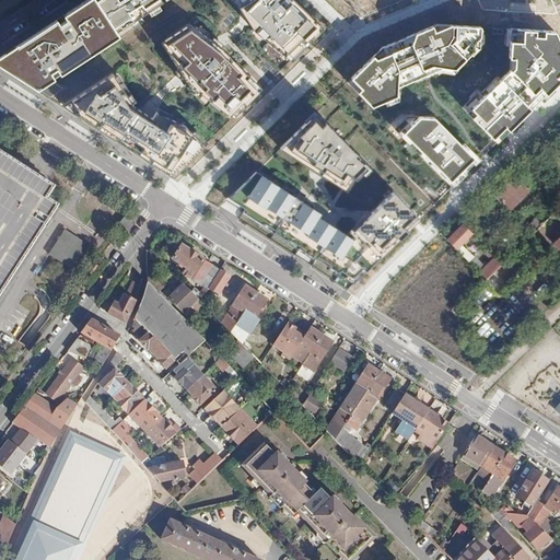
[(84,0),(7,50),(8,51),(10,53),(13,55),(51,79),(119,35),(116,31),(162,1),(161,0),(84,0)]
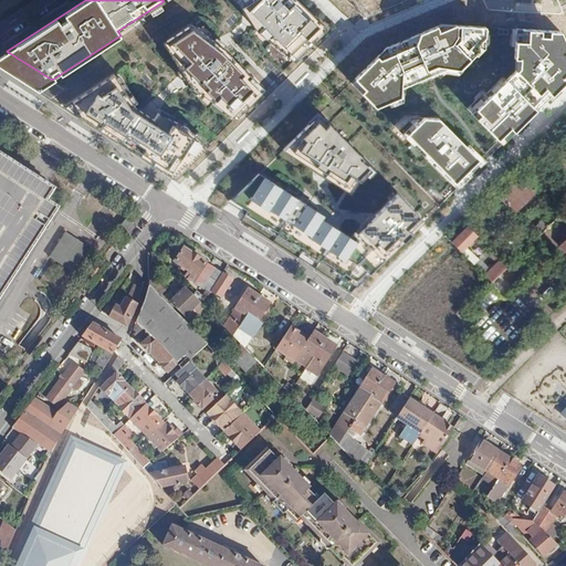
[(314,17),(296,0),(239,0),(243,6),(241,7),(258,31),(296,58),(317,37),(306,25),(314,17)]
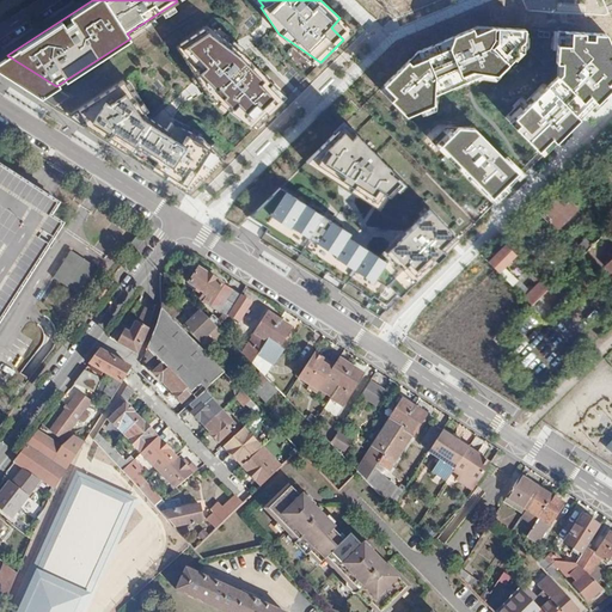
[(353,30),(340,18),(331,28),(343,40),(353,30)]
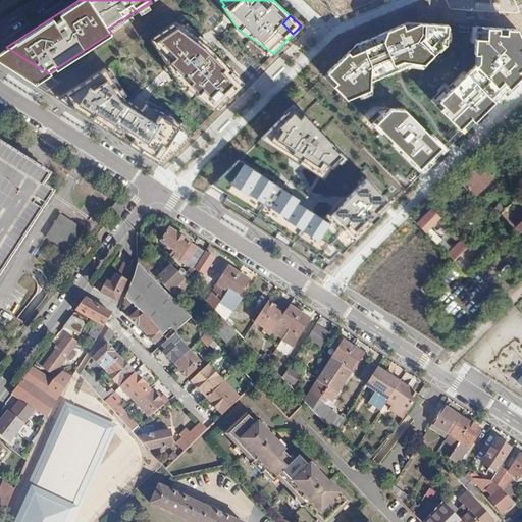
[(209,41),(177,22),(154,38),(160,47),(156,50),(170,82),(204,104),(208,100),(218,107),(241,85),(228,72),(233,67),(209,41)]
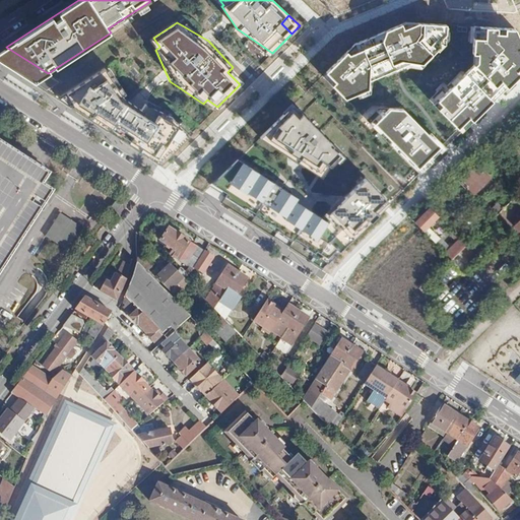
[(354,43),(325,72),(334,81),(331,85),(344,99),(369,90),(371,82),(413,62),(424,65),(445,41),(446,24),(405,22),(354,43)]
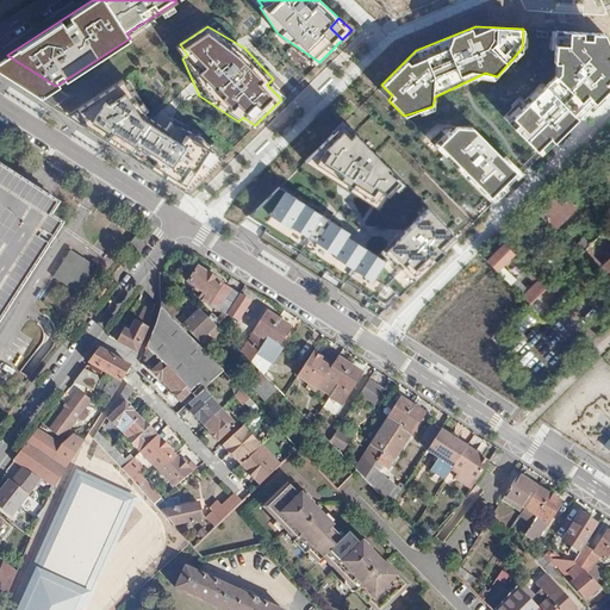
[(609,50),(603,33),(555,31),(553,62),(559,62),(559,72),(522,107),(517,103),(503,116),(541,154),(609,85),(609,50)]
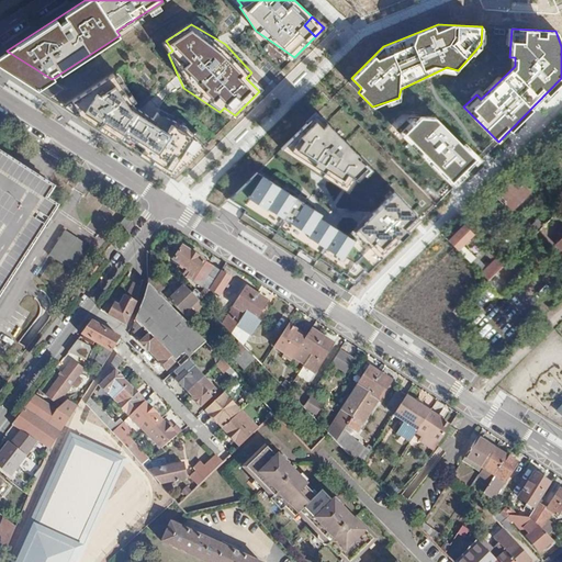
[(172,51),(166,41),(163,43),(168,54),(172,51)]
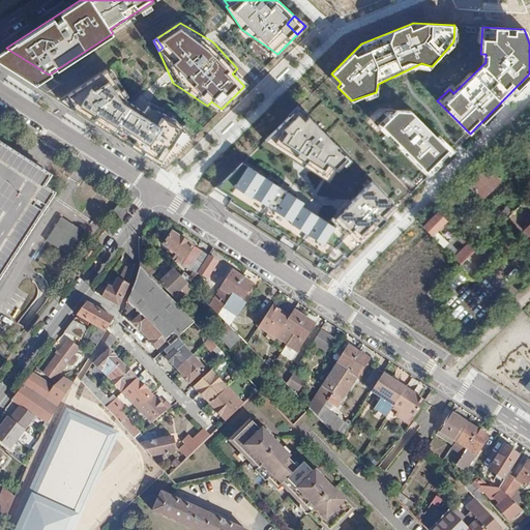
[(7,49),(6,48),(0,52),(0,60),(3,63),(35,84),(49,75),(12,52),(9,50),(7,49)]
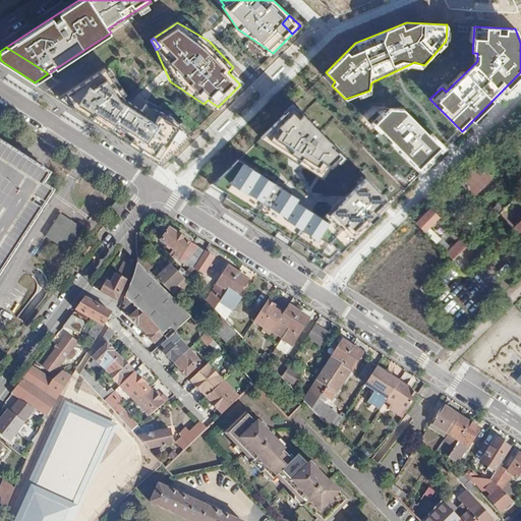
[(124,98),(105,67),(58,98),(73,107),(77,110),(110,131),(117,135),(123,139),(156,161),(168,150),(172,152),(192,131),(175,114),(148,101),(142,105),(124,98)]
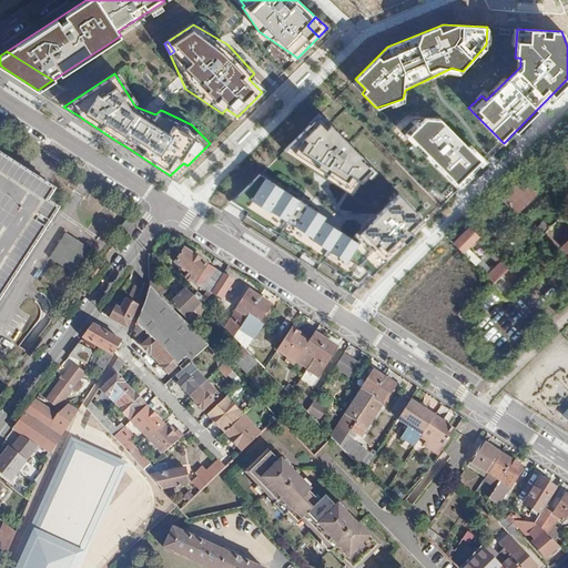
[(267,87),(254,73),(249,79),(262,92),(267,87)]
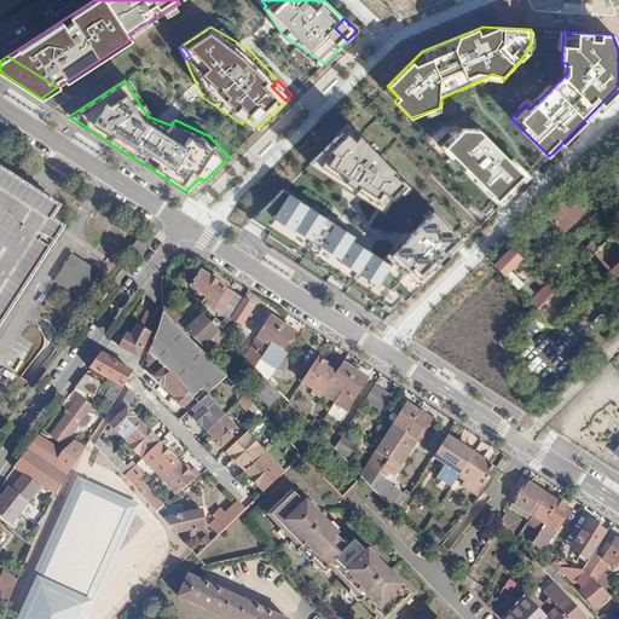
[(505,122),(514,109),(505,103),(497,115),(505,122)]
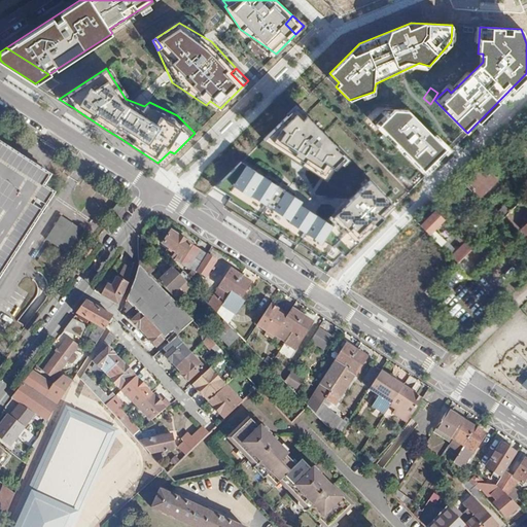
[(304,115),(295,107),(262,139),(292,157),(295,155),(307,168),(326,180),(335,167),(336,169),(346,159),(336,148),(338,147),(306,114),(304,115)]
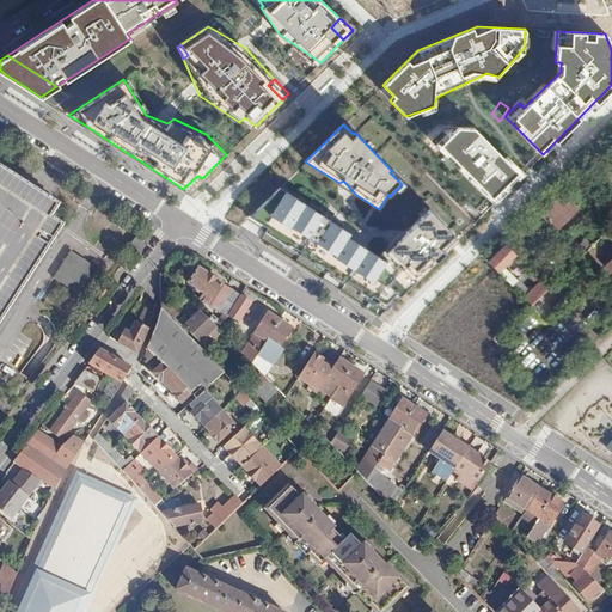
[(518,171),(473,127),(445,126),(430,140),(493,203),(510,187),(506,183),(518,171)]
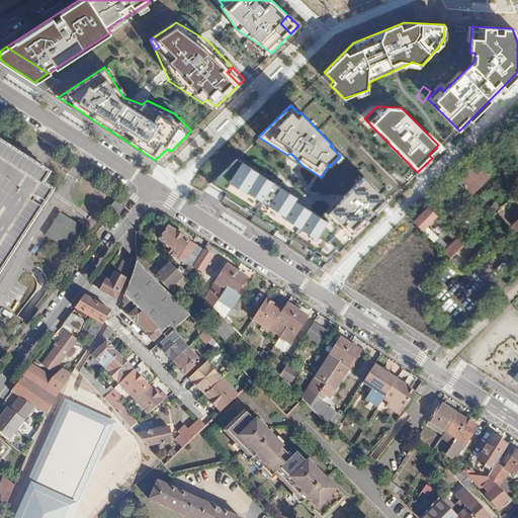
[(32,170),(0,149),(0,283),(3,285),(27,248),(58,202),(47,195),(54,184),(32,170)]
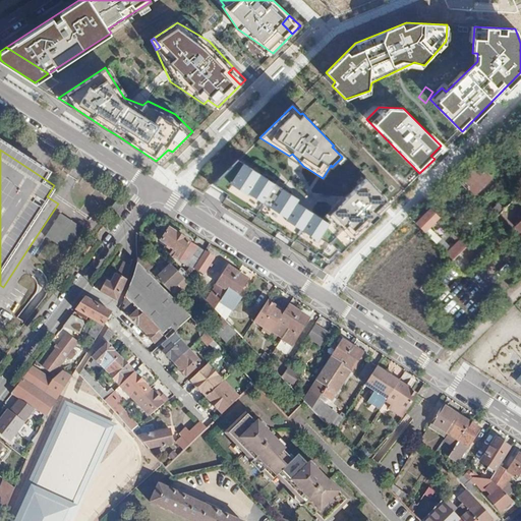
[(298,198),(237,159),(213,183),(220,189),(228,194),(226,197),(292,244),(294,242),(306,250),(305,252),(313,258),(315,255),(327,264),(334,252),(337,255),(390,203),(364,177),(324,219),(296,201),(298,198)]
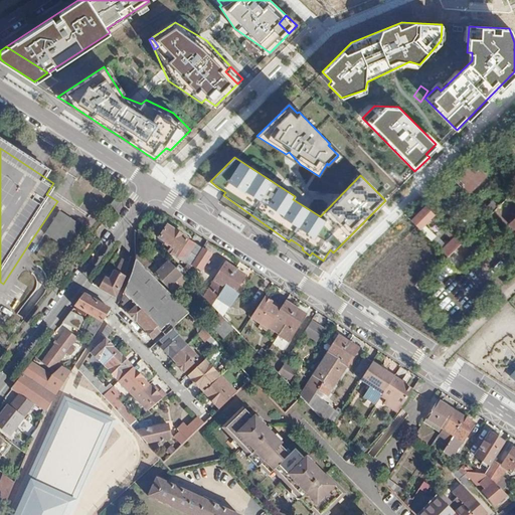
[(470,161),(453,178),(467,192),(484,175),(470,161)]
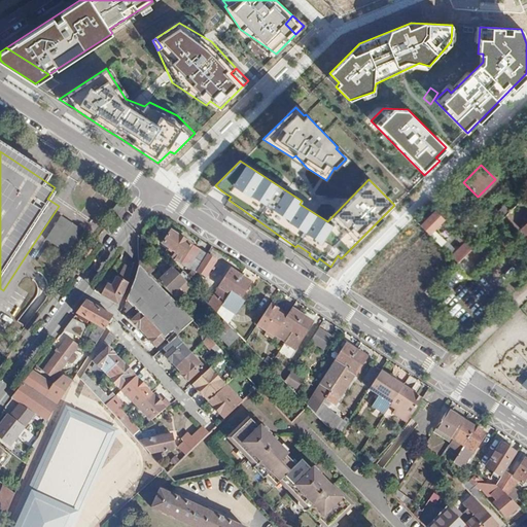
[(433,210),(442,219),(453,207),(438,194),(428,204),(433,210)]
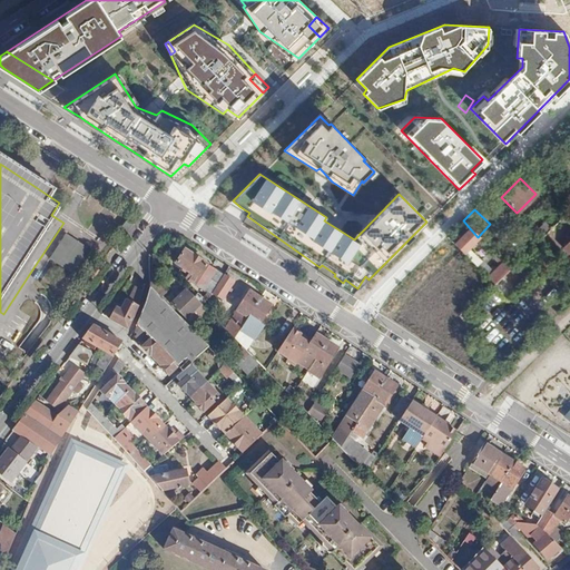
[(526,216),(521,220),(532,232),(537,227),(526,216)]
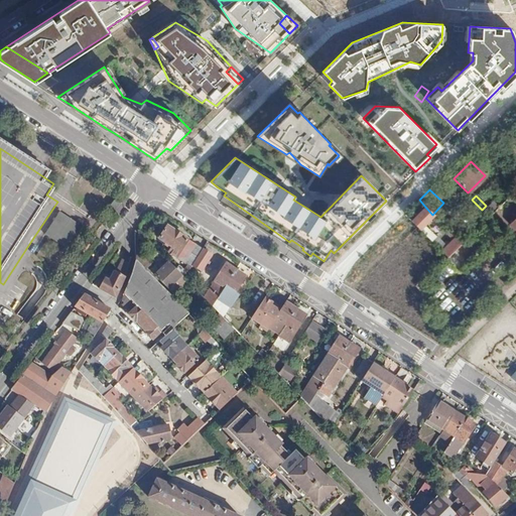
[(424,206),(410,220),(418,228),(432,215),(424,206)]
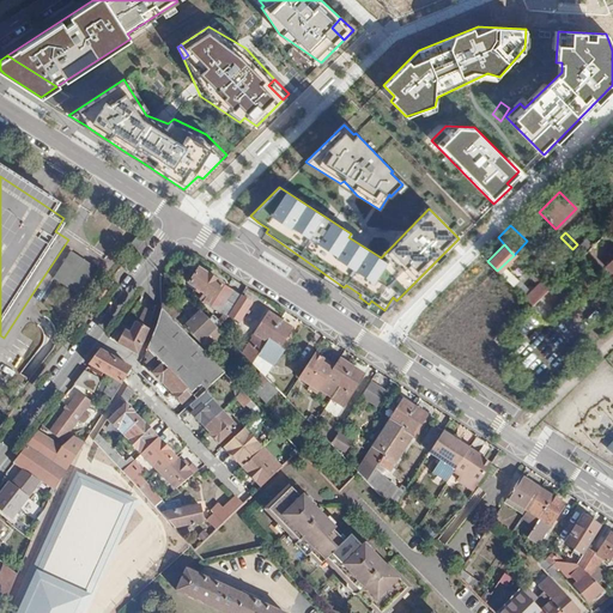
[(532,244),(522,254),(535,268),(545,259),(532,244)]
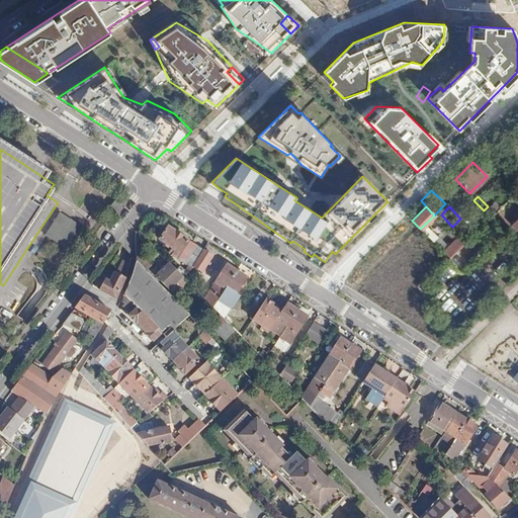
[(61,211),(47,236),(68,249),(83,226),(61,211)]
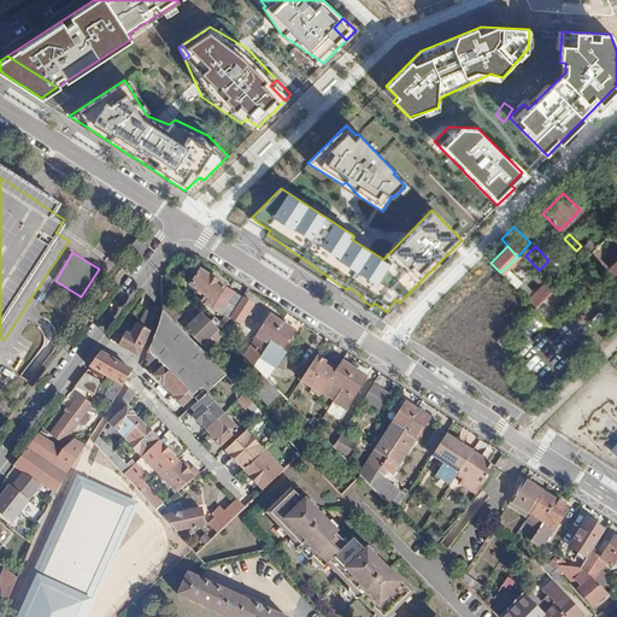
[(203,304),(213,310),(228,291),(200,274),(192,287),(203,293),(201,295),(206,299),(203,304)]
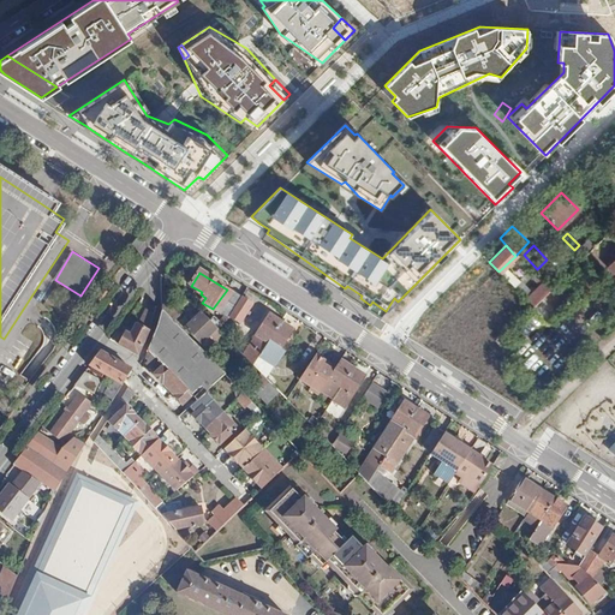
[(544,279),(529,299),(539,308),(554,287),(544,279)]
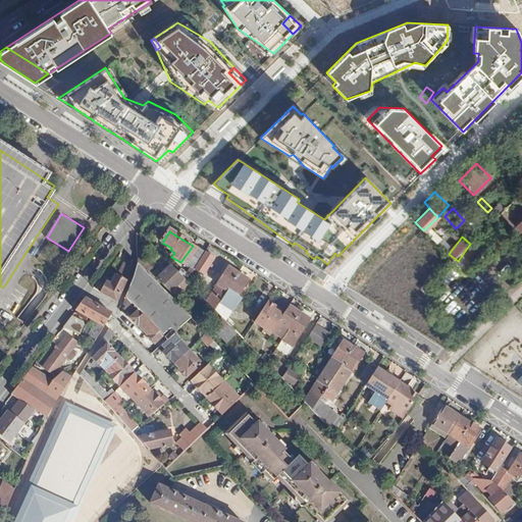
[(194,270),(205,254),(193,246),(180,262),(194,270)]
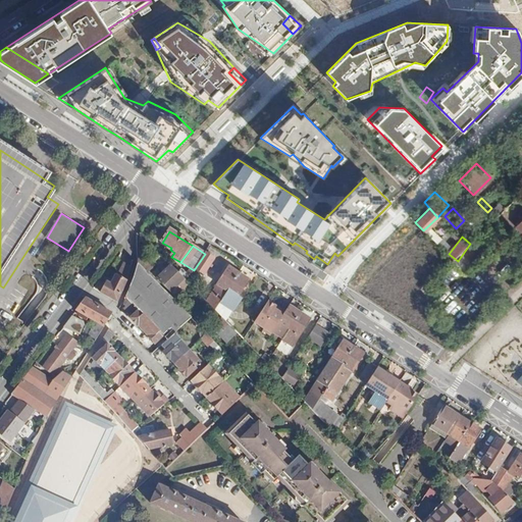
[(151,268),(138,254),(137,263),(146,272),(151,268)]
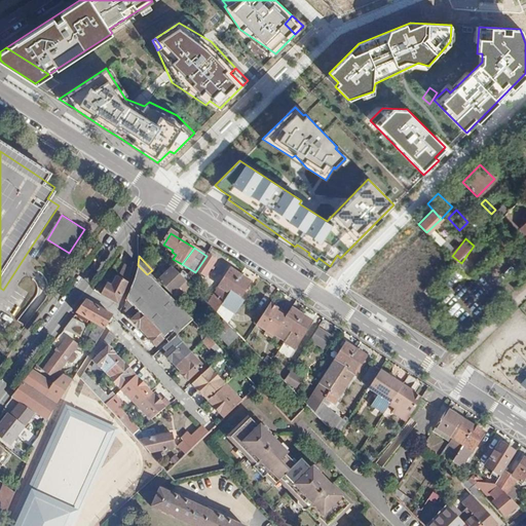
[(207,256),(195,272),(205,277),(215,262),(207,256)]
